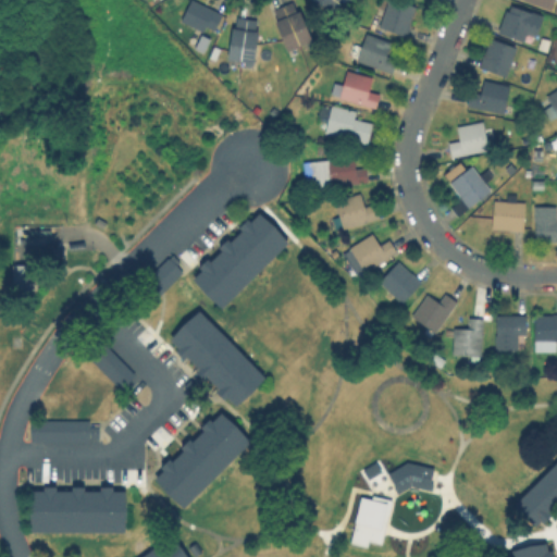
[(197,0),(223,13),(215,29),(207,25),(203,31),(182,20),(192,0),(197,0)]
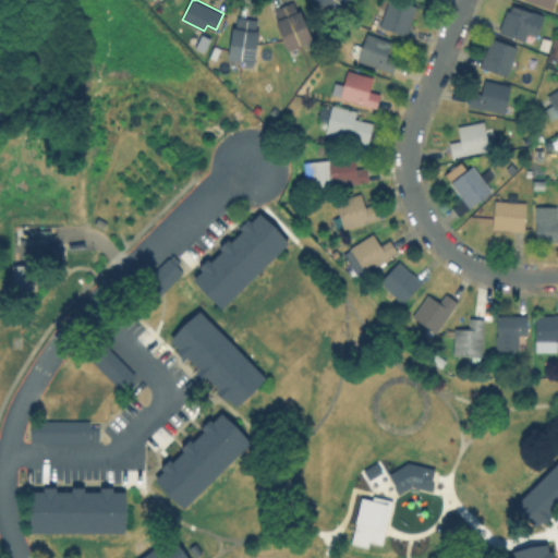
[(339,0),(341,2),(332,13),(317,0),(339,0)]
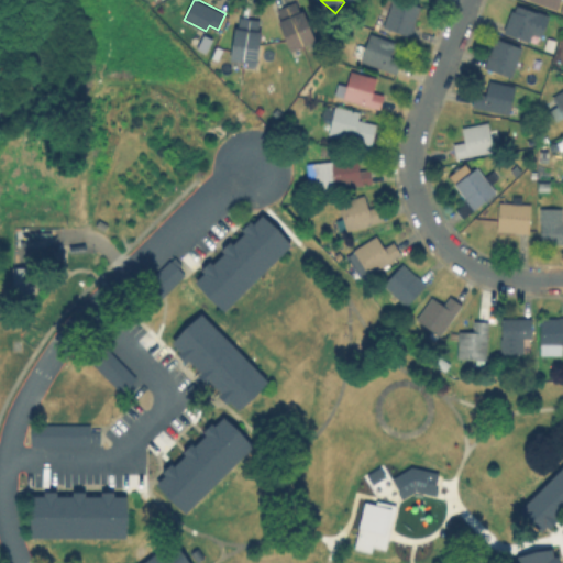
[(406,0),(422,6),(411,36),(384,26),(392,0),(406,0)]
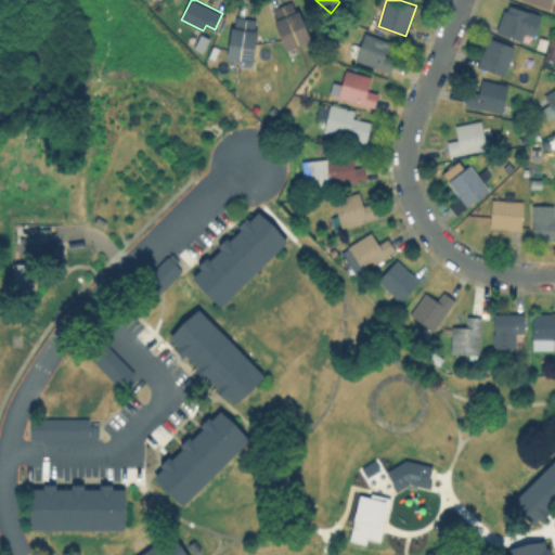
[(552,0),(550,9),(526,0),(552,0)]
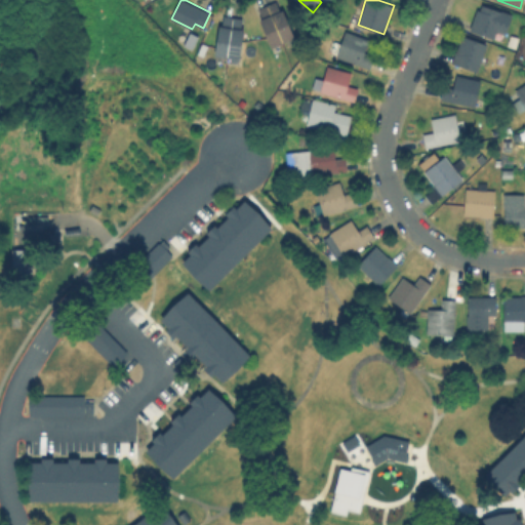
[(277,1),(281,11),(283,9),(295,37),(272,47),(260,19),(264,18),(259,8),(277,1)]
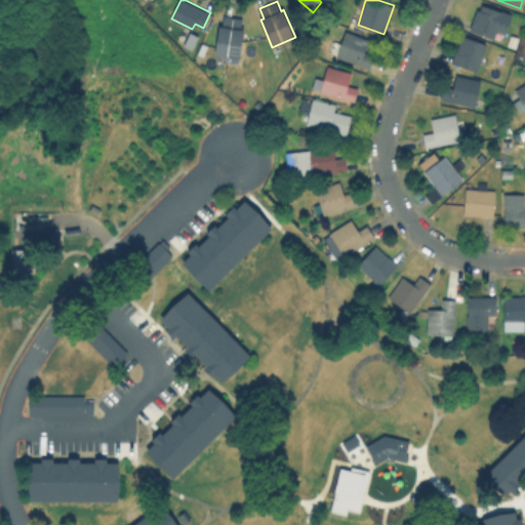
[(483,4),(501,11),(501,10),(514,14),(506,34),(497,31),(494,38),(471,30),(478,8),(481,10),(483,4)]
